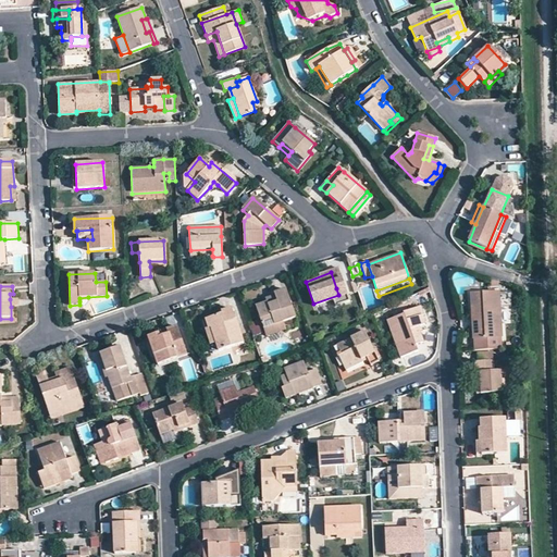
[(344,286),(336,288),(338,295),(341,301),(348,299),(344,286)]
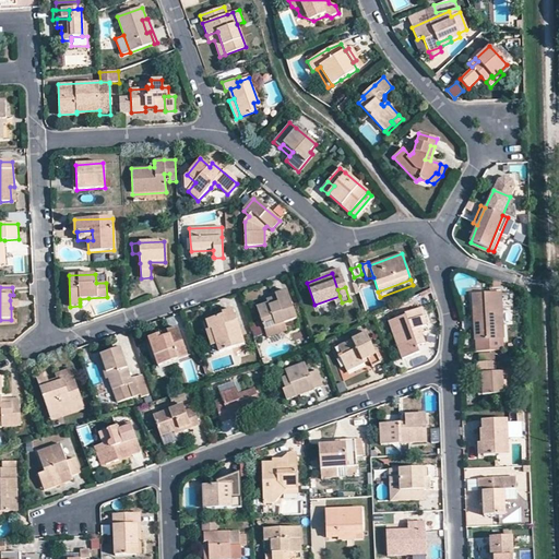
[(499,288),(499,294),(500,301),(510,300),(509,287),(499,288)]
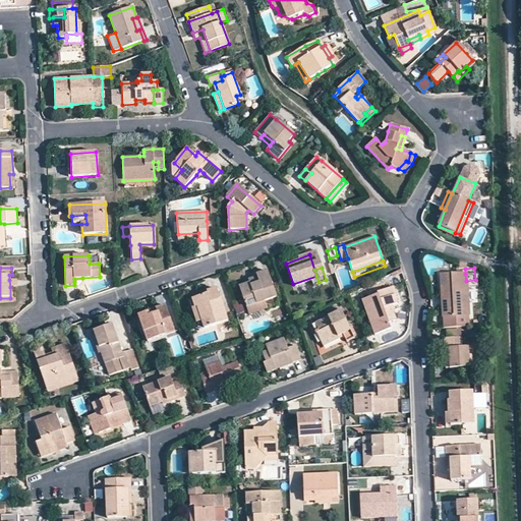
[(256,274),(256,277),(258,282),(249,284),(255,300),(256,303),(275,297),(266,271),(256,274)]
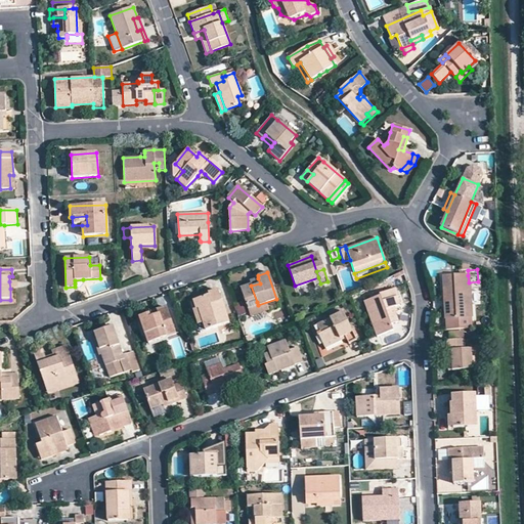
[(469,282),(468,275),(443,276),(444,301),(449,300),(450,319),(471,318),(469,282)]
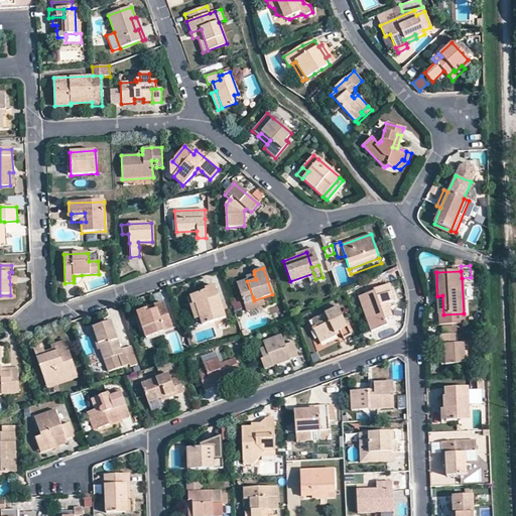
[(253,297),(247,281),(247,280),(237,283),(243,300),(253,297)]
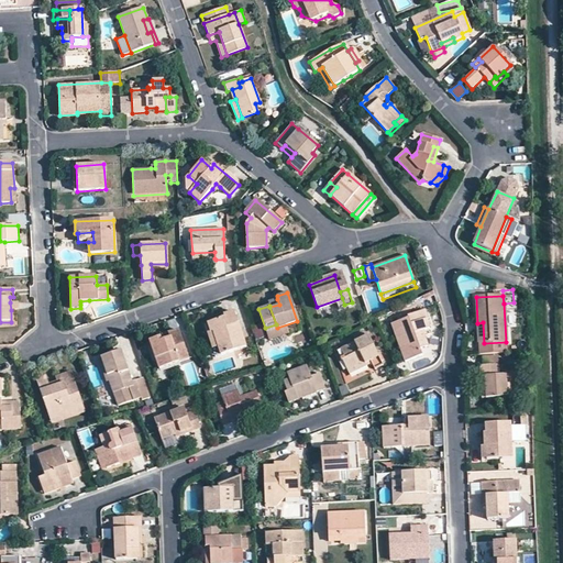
[(408,316),(408,318),(411,324),(426,319),(428,318),(424,309),(408,316)]
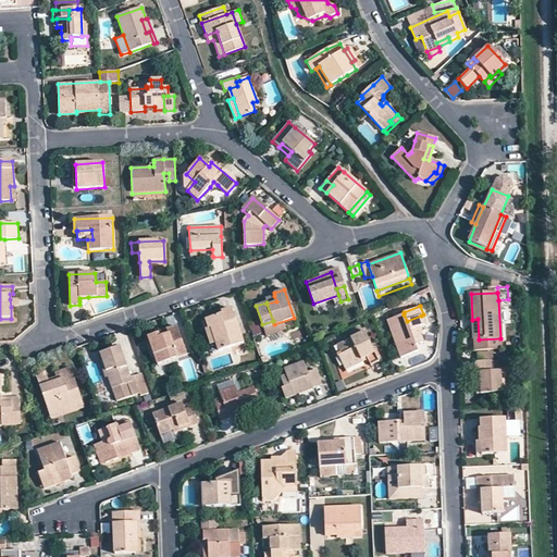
[(205,320),(208,329),(210,329),(218,351),(243,343),(231,308),(221,311),(221,313),(220,314),(220,316),(205,320)]
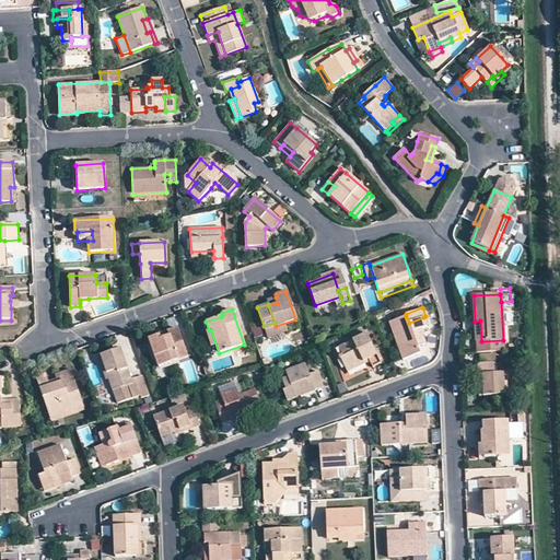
[(409,323),(406,316),(388,323),(403,360),(420,353),(418,347),(426,343),(420,328),(427,326),(423,317),(409,323)]
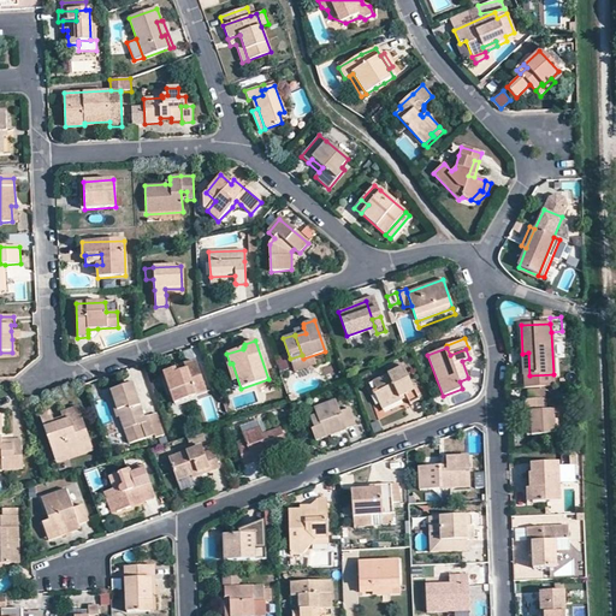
[(195,362),(185,366),(195,395),(206,391),(195,362)]
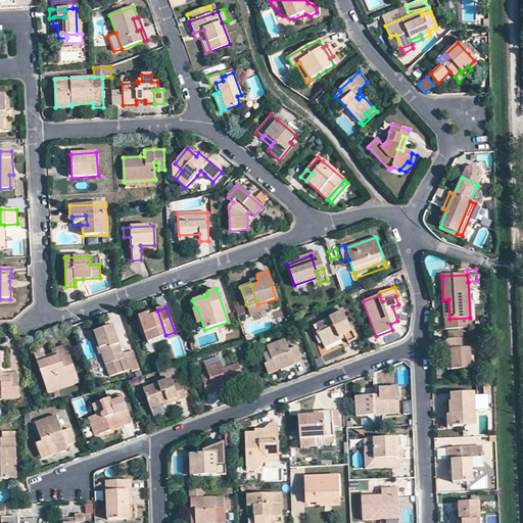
[(197,308),(195,308),(192,310),(200,331),(204,330),(197,308)]
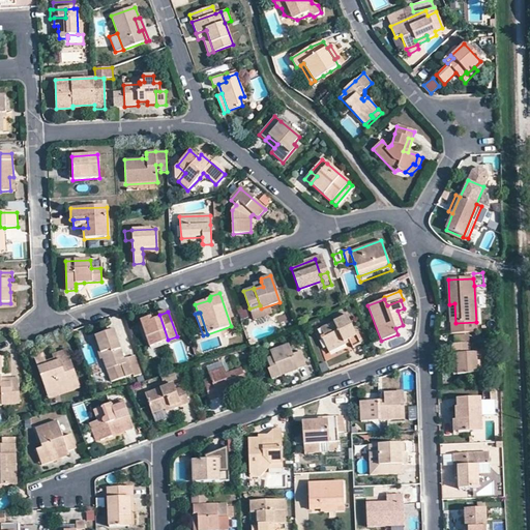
[(159,315),(158,315),(159,318),(151,320),(150,318),(141,321),(149,346),(168,340),(159,315)]
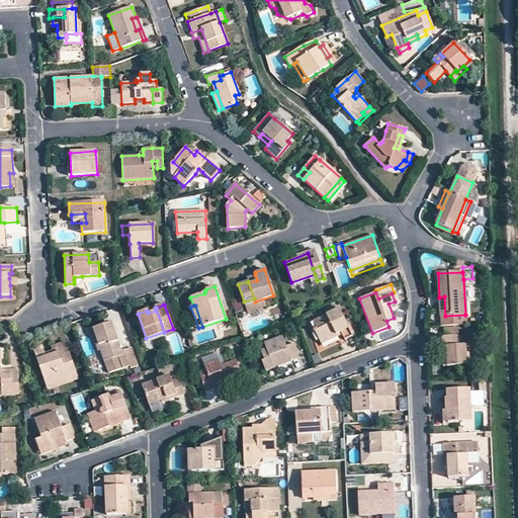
[(339,328),(346,324),(338,309),(313,321),(318,330),(315,331),(322,344),(337,337),(335,335),(341,332),(339,328)]
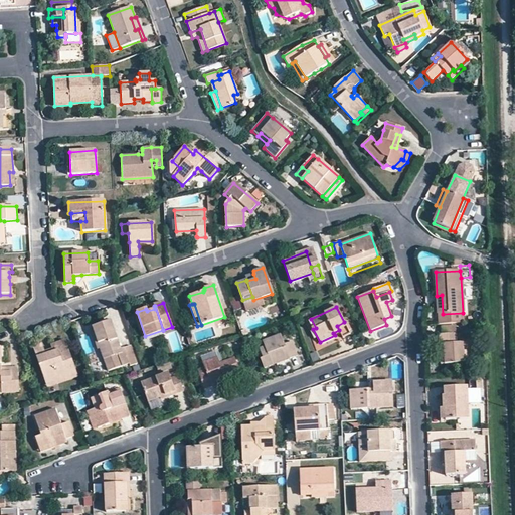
[(121,352),(113,328),(110,321),(105,323),(90,328),(92,335),(95,334),(100,348),(99,349),(102,359),(104,359),(121,352)]
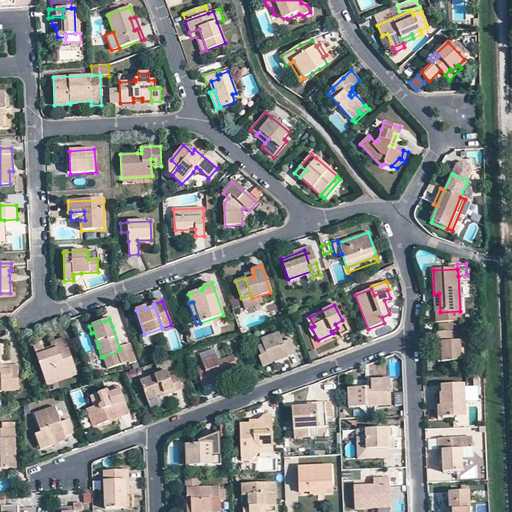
[(348,332),(342,320),(335,324),(337,328),(338,331),(341,336),(348,332)]
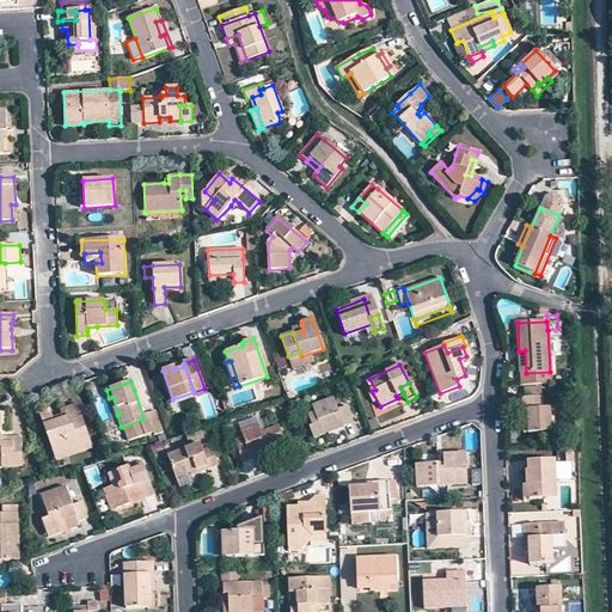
[(521,398),(521,410),(542,409),(542,396),(521,398)]
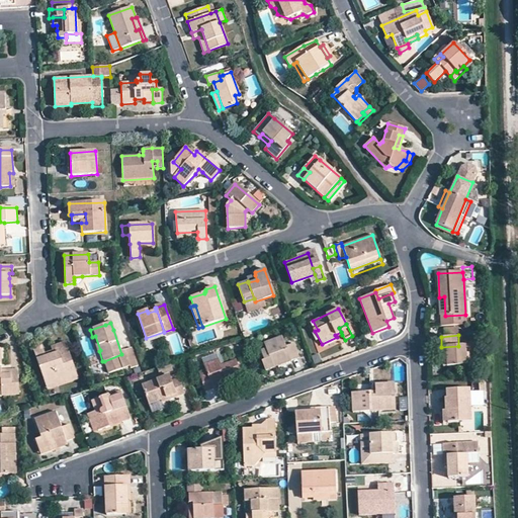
[(273,363),(289,357),(285,346),(282,336),(264,344),(265,349),(260,350),(264,360),(261,361),(265,371),(274,367),(273,363)]
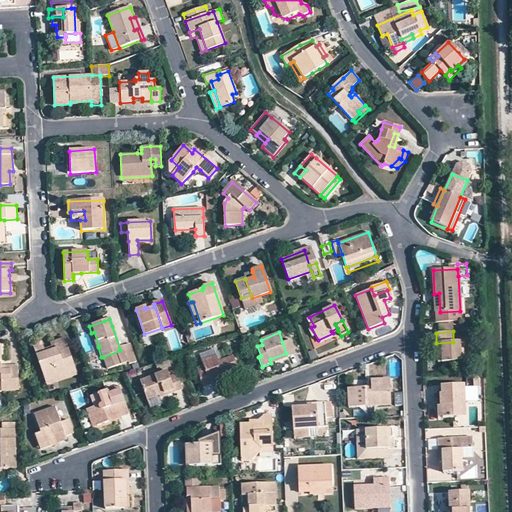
[(50,343),(51,346),(52,350),(45,352),(36,355),(40,367),(46,365),(50,378),(75,369),(64,338),(50,343)]
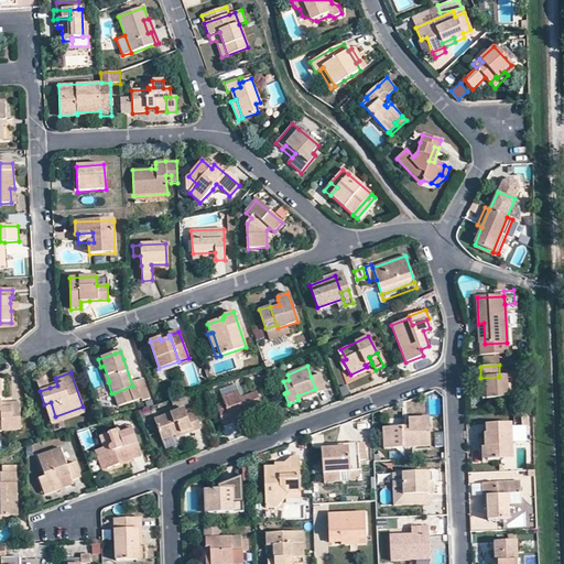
[(311,377),(315,389),(317,393),(325,390),(320,375),(311,377)]
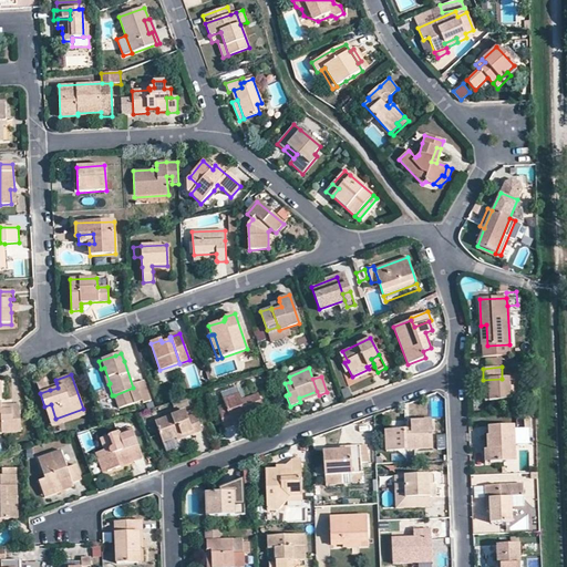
[(502,379),(483,380),(483,389),(487,389),(487,393),(488,401),(511,400),(509,378),(502,379)]
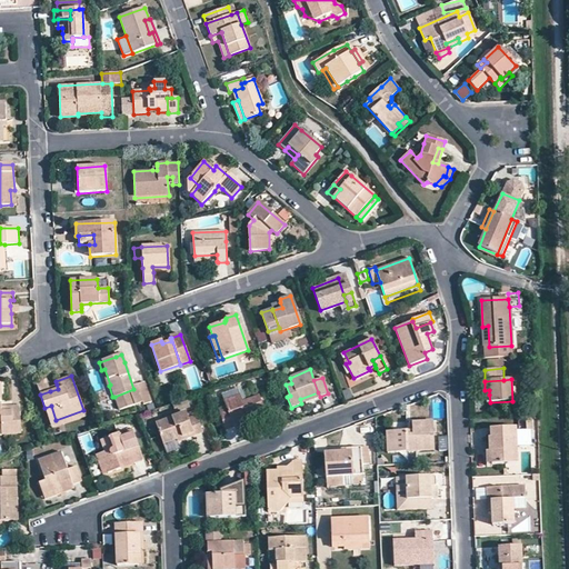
[(40,395),(50,391),(49,388),(46,380),(36,383),(40,395)]
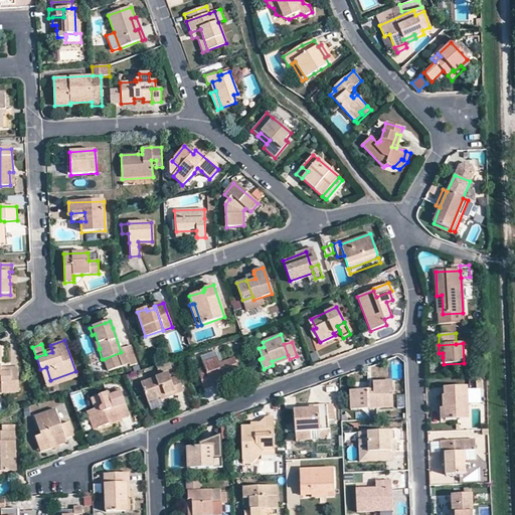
[(1,348),(0,348),(0,387),(1,387),(1,393),(19,392),(18,367),(10,367),(10,371),(2,371),(1,367),(1,348)]
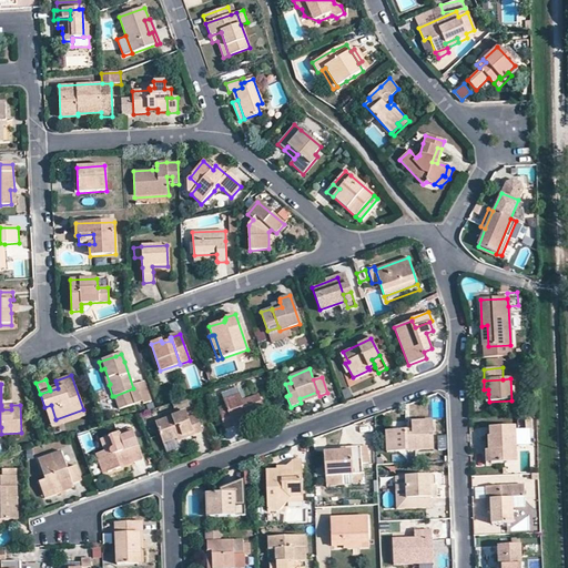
[(133,388),(114,396),(115,399),(134,393),(133,388)]
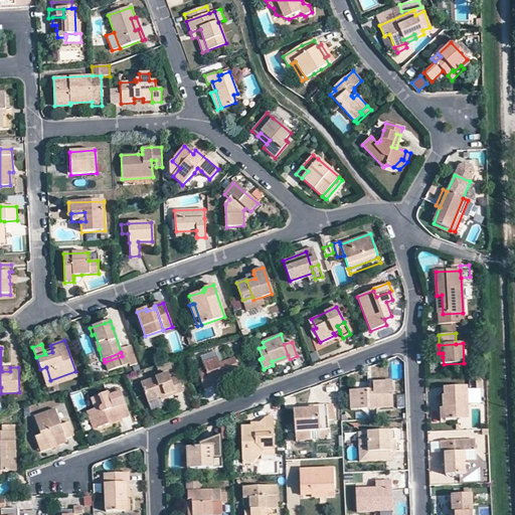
[(290,359),(288,355),(272,361),(273,365),(290,359)]
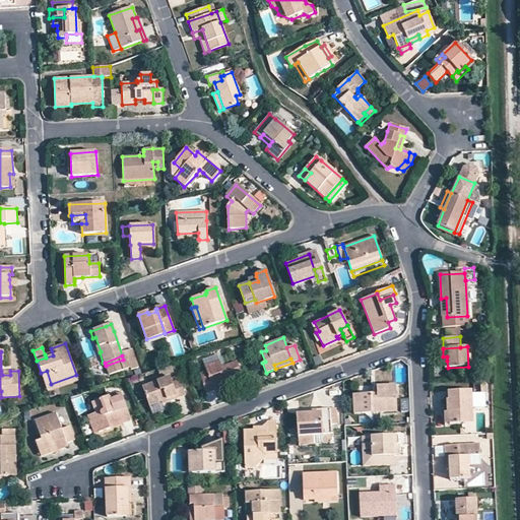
[(206,371),(211,385),(225,379),(226,384),(228,388),(244,382),(237,362),(221,367),(219,361),(204,366),(206,371)]
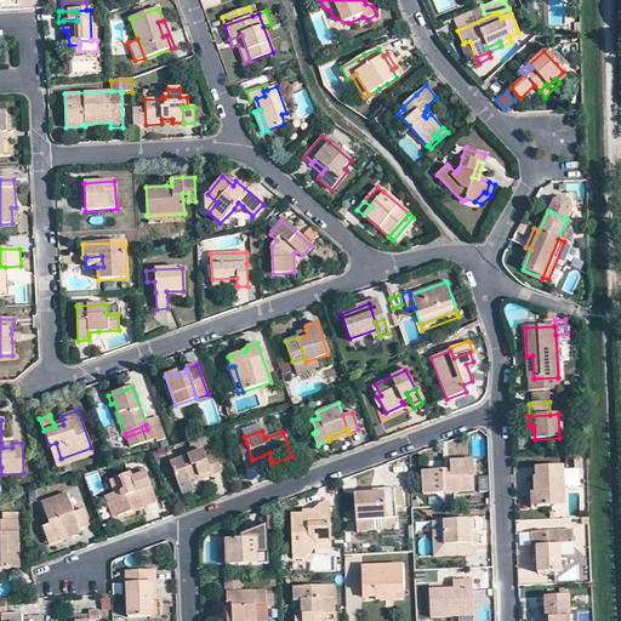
[(56,443),(49,445),(56,468),(93,455),(91,448),(61,459),(56,443)]
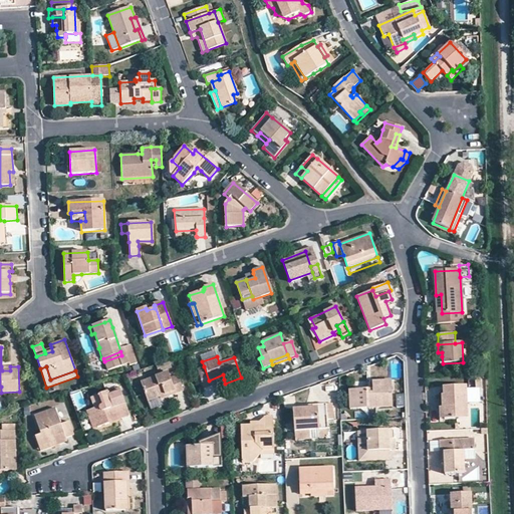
[(209,380),(204,366),(197,369),(204,390),(211,387),(211,384),(209,380)]
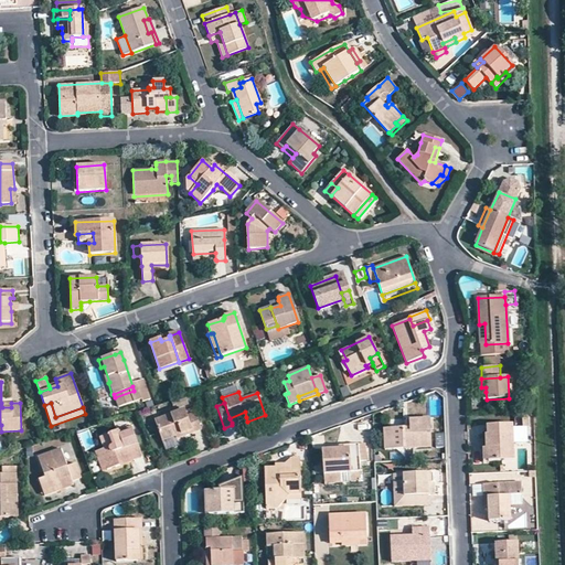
[(192,430),(187,416),(183,409),(155,419),(162,441),(192,430)]
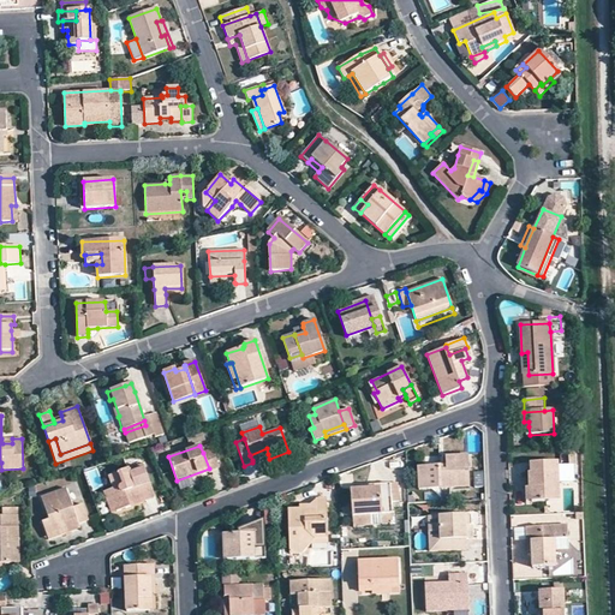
[(267,448),(250,455),(252,460),(268,454),(267,448)]
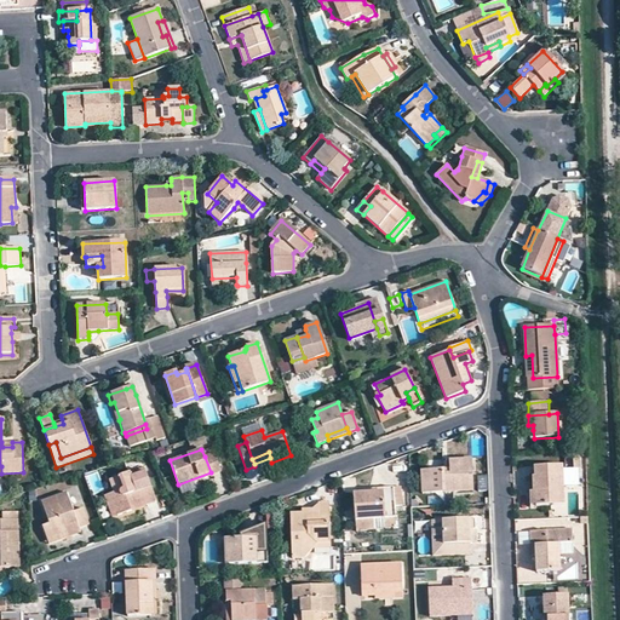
[(213,453),(205,457),(211,472),(212,476),(220,472),(213,453)]
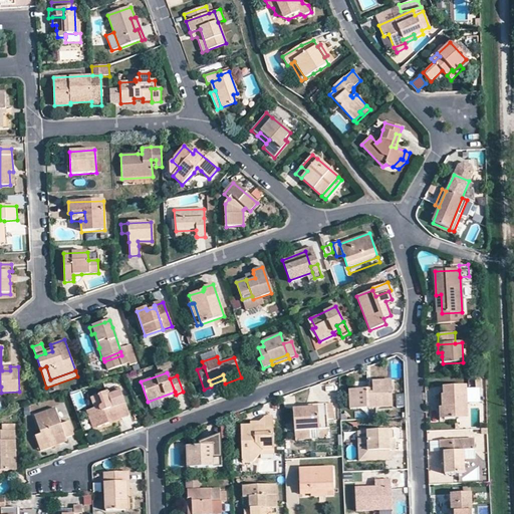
[(391,381),(381,381),(380,386),(372,387),(372,389),(372,393),(368,393),(368,390),(349,390),(350,401),(356,401),(356,409),(392,407),(391,381)]
